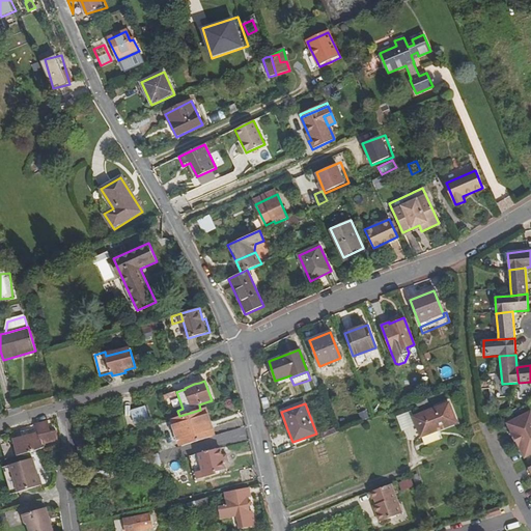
[(448,403),(414,418),(421,437),(422,437),(425,445),(440,440),(437,430),(456,423),(448,403)]
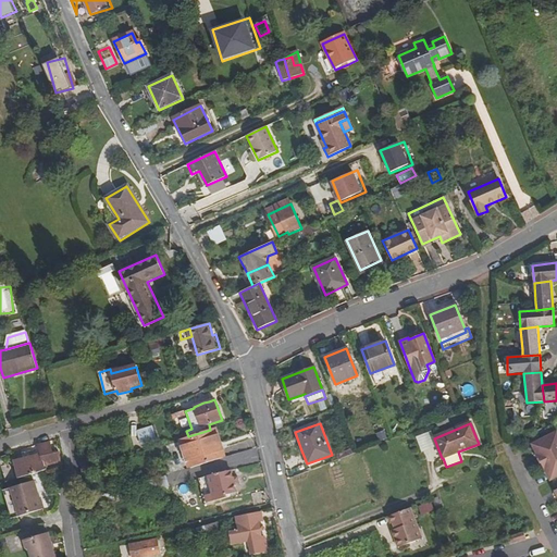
[(152,426),(138,432),(143,445),(157,440),(152,426)]
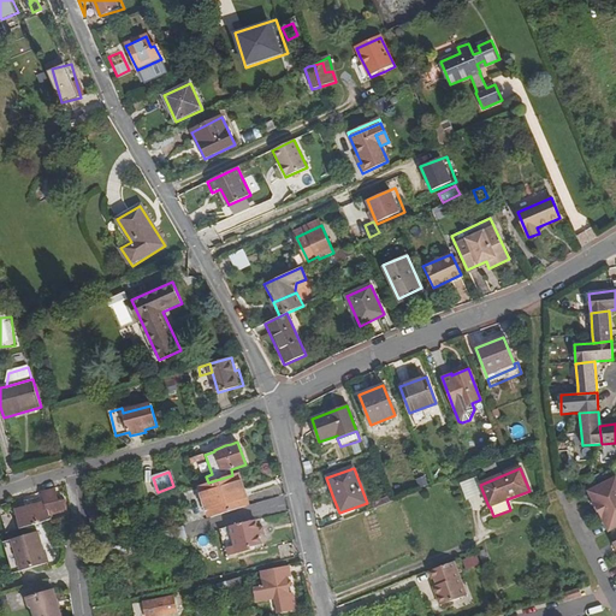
[(208,483),(199,486),(209,517),(248,505),(236,474),(232,475),(208,483)]
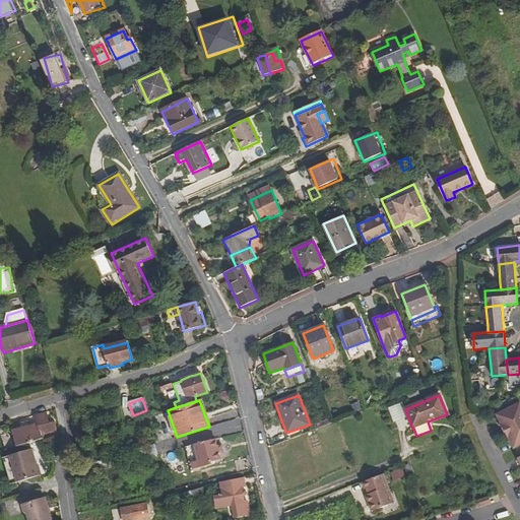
[(519,445),(519,402),(496,414),(499,420),(501,424),(500,425),(504,432),(505,432),(511,443),(514,448),(519,445)]
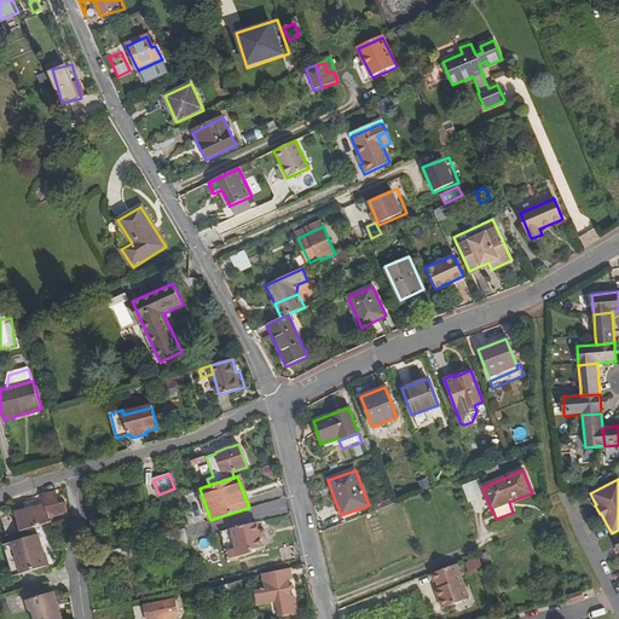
[(53,490),(42,493),(44,498),(24,503),(27,510),(17,513),(21,531),(51,522),(50,519),(67,514),(63,501),(58,502),(53,490)]
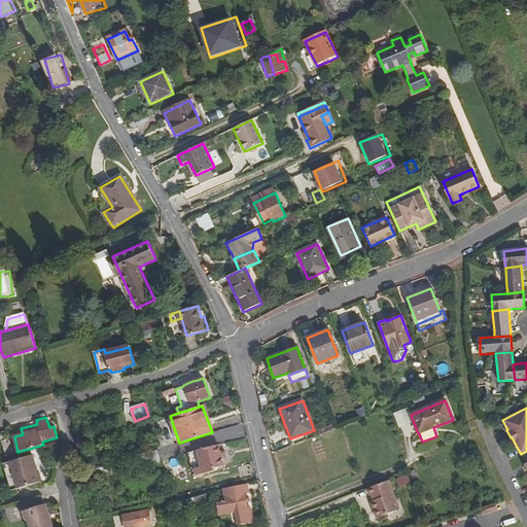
[(4,453),(12,452),(10,440),(2,441),(4,453)]
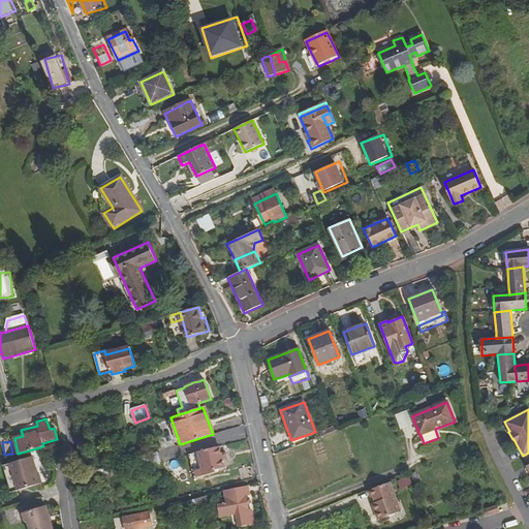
[(207,450),(195,454),(200,473),(224,468),(219,446),(207,449),(207,450)]
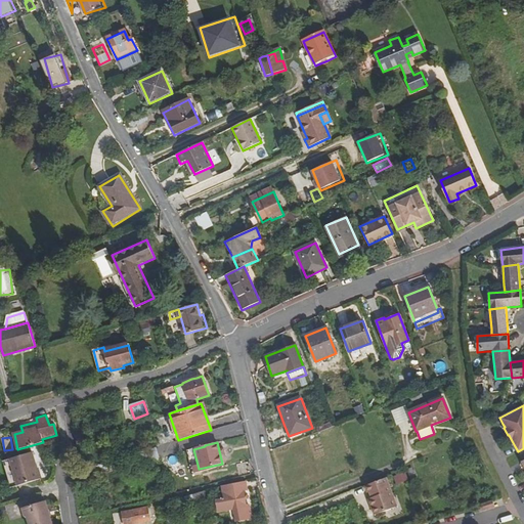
[(8,459),(15,486),(39,479),(32,451),(8,459)]
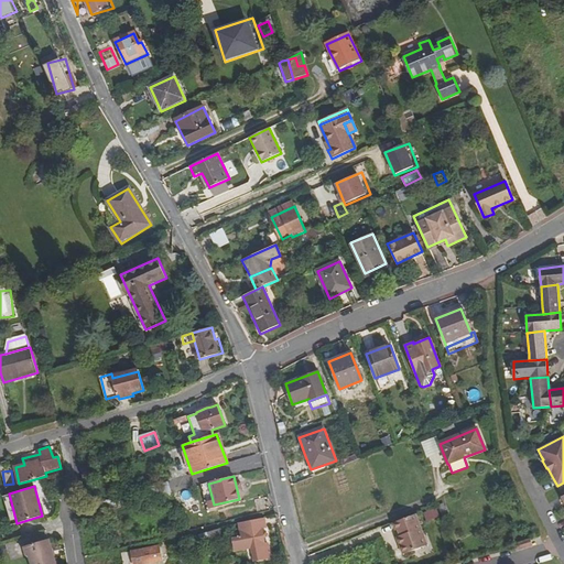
[(11,524),(17,523),(9,494),(2,496),(11,524)]
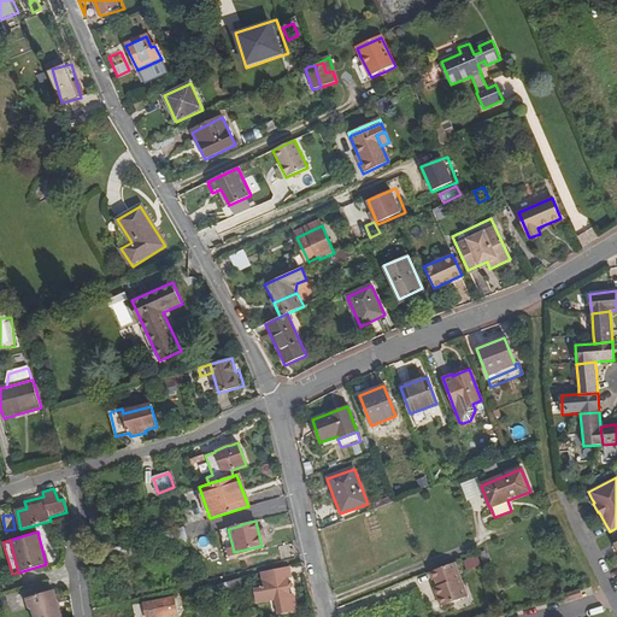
[(477,556),(469,558),(472,568),(481,564),(477,556)]
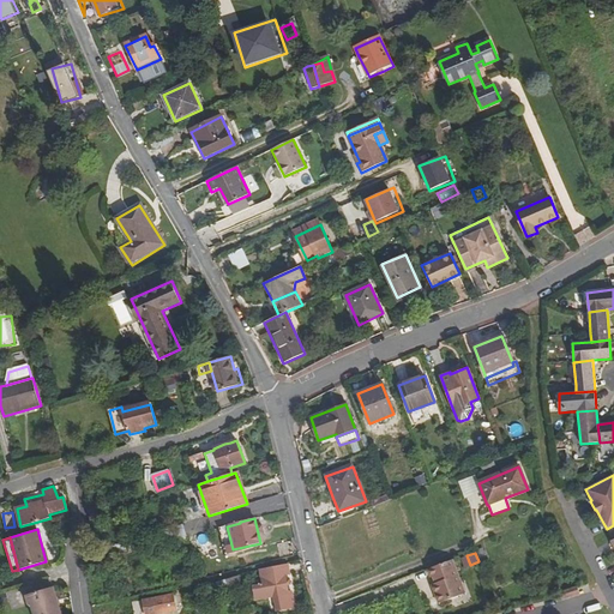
[(439,602),(461,594),(457,583),(462,581),(453,559),(428,569),(431,577),(434,576),(437,583),(432,584),(439,602)]
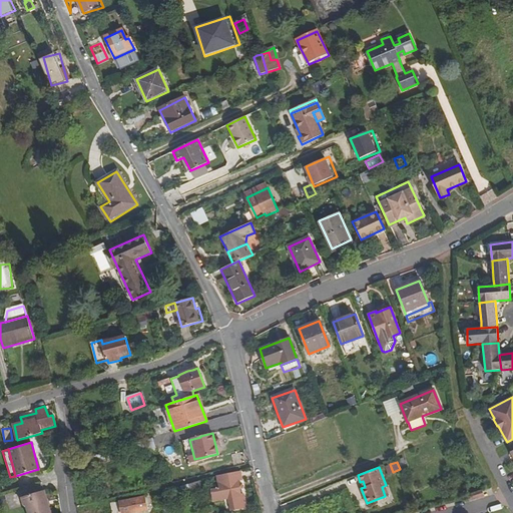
[(239,473),(215,477),(214,477),(215,481),(218,481),(219,490),(213,491),(215,501),(228,498),(230,510),(245,507),(243,495),(239,495),(239,490),(242,489),(241,484),(238,485),(237,480),(240,479),(239,473)]
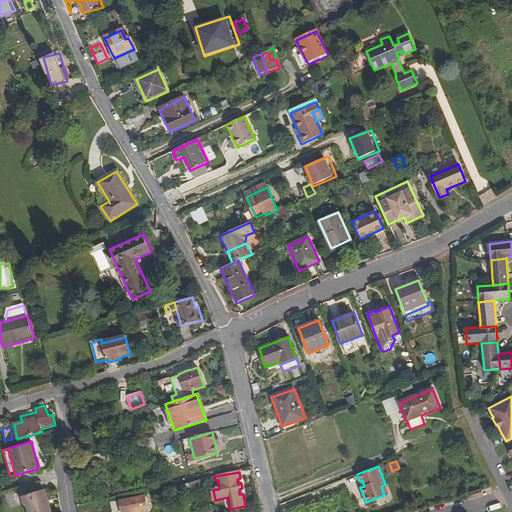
[(191,482),(192,489),(203,488),(202,481),(191,482)]
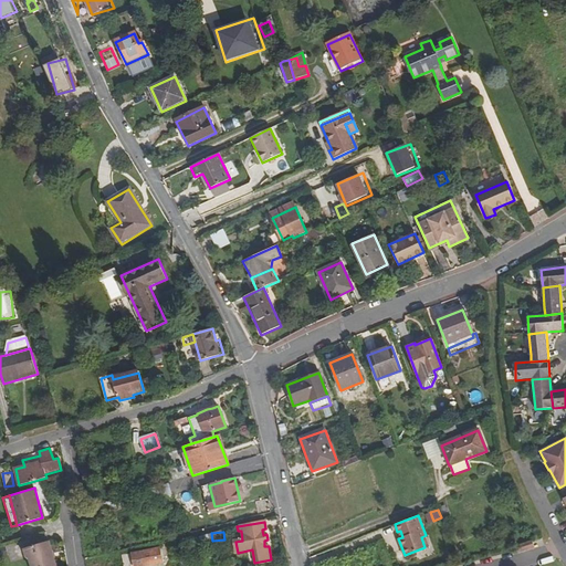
[(28,561),(29,565),(54,565),(48,542),(46,542),(22,549),(24,558),(28,561)]
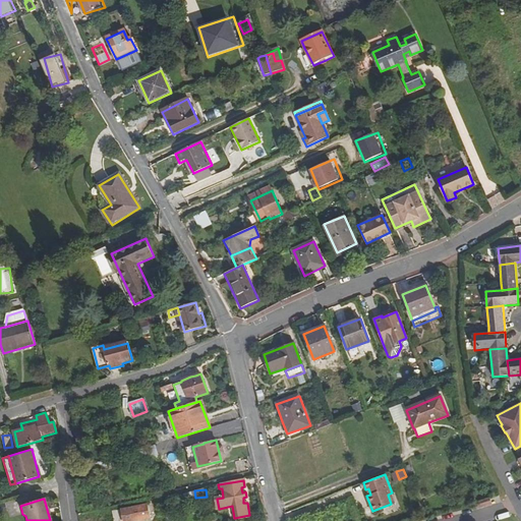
[(147,505),(121,510),(123,520),(131,520),(149,518),(147,505)]
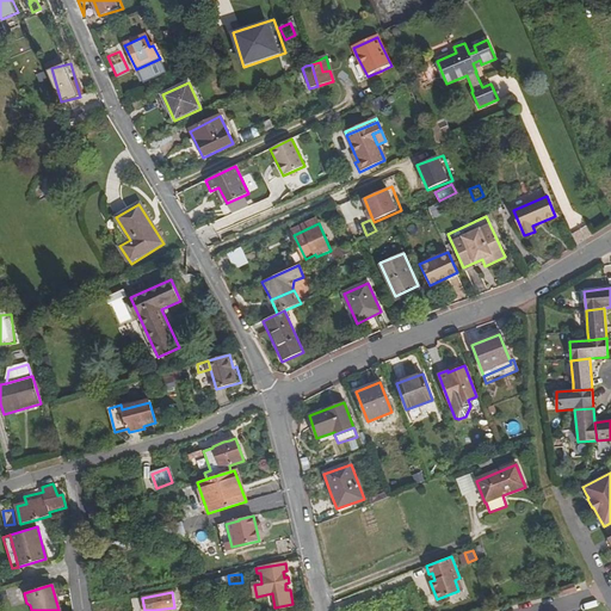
All buildings are outlined.
